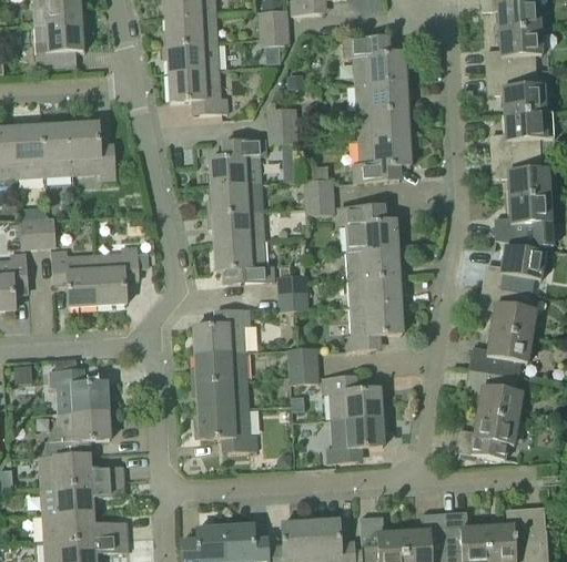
[(32,0),(34,24),(81,21),(85,21),(84,11),(81,11),(80,0),(32,0)]
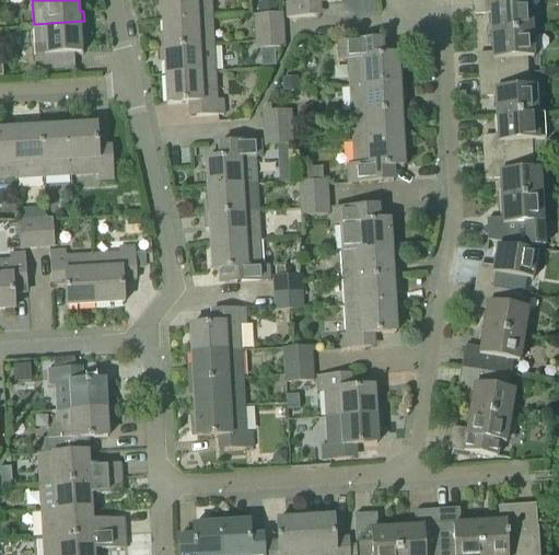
[(162,0),(163,16),(212,14),(211,0),(162,0)]
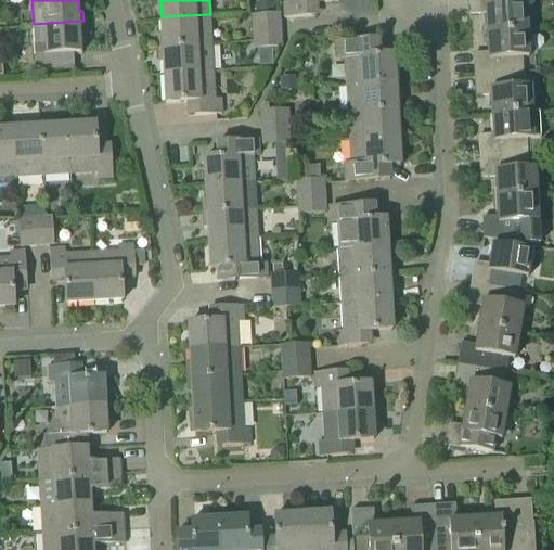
[(284,0),(285,14),(306,13),(306,0),(284,0)]
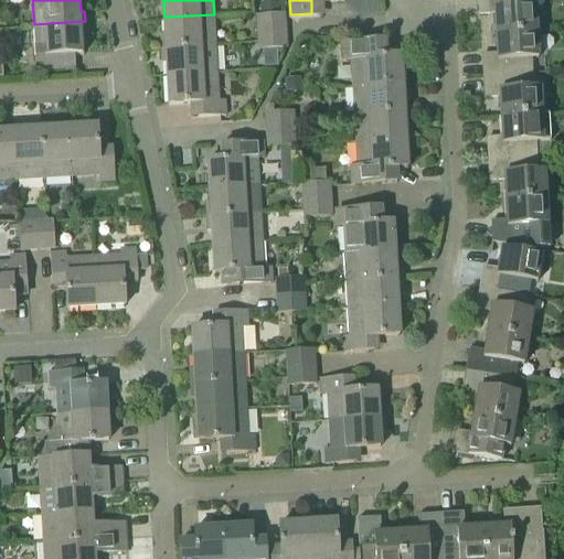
[(496,10),(497,30),(538,28),(535,1),(529,2),(529,0),(479,0),(480,10),(496,10)]
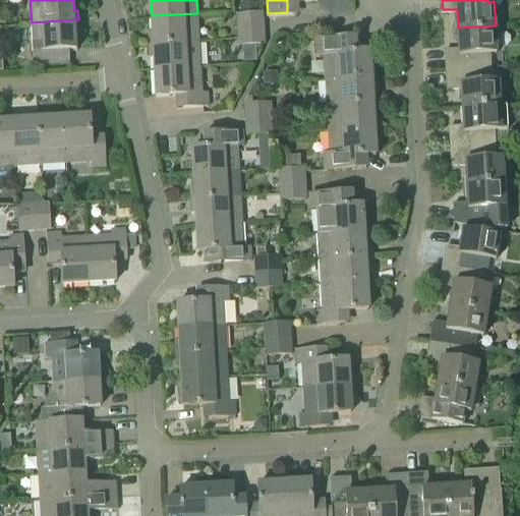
[(237,10),(238,26),(264,24),(263,9),(237,10)]
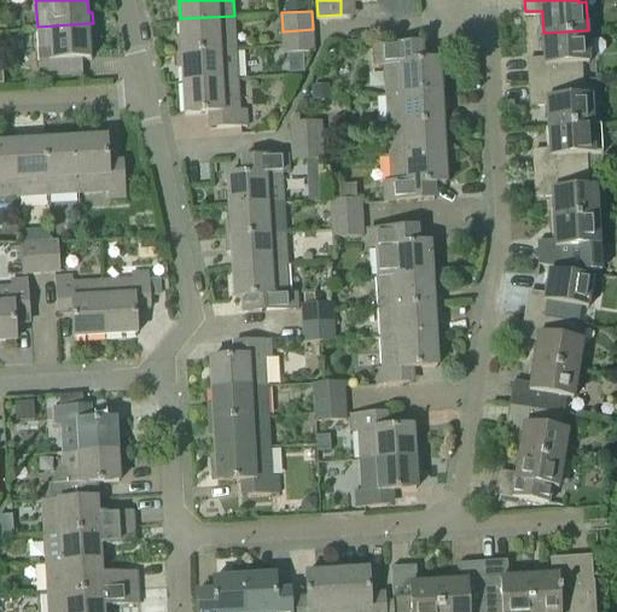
[(176,38),(176,50),(236,46),(234,16),(180,18),(181,36),(176,38)]
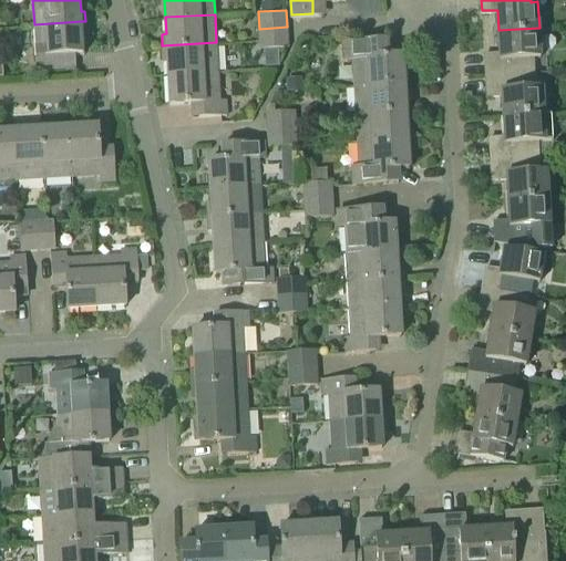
[(81,21),(34,24),(37,68),(76,65),(75,51),(83,51),(81,21)]
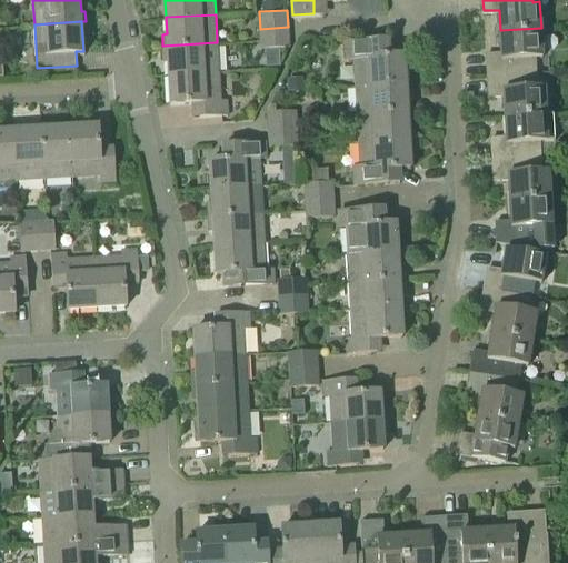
[(288,27),(260,29),(261,46),(289,44),(288,27)]
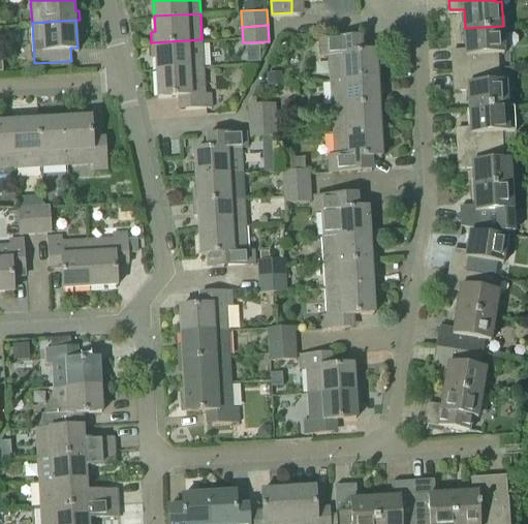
[(452,49),(453,68),(499,65),(498,51),(504,51),(503,26),(465,28),(466,48),(452,49)]
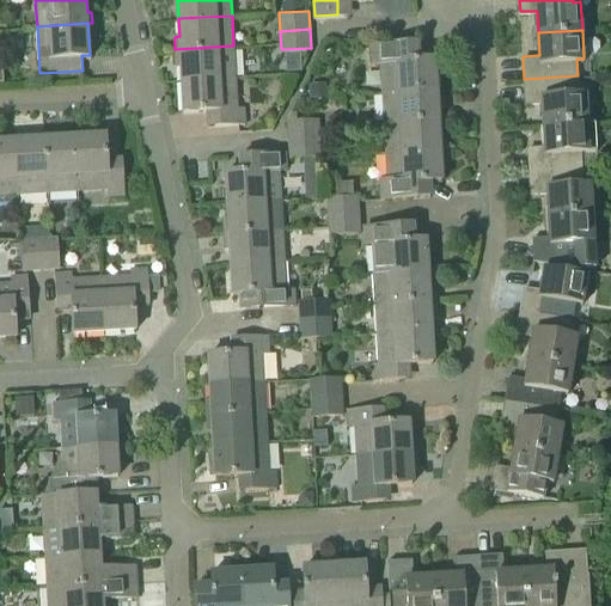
[(382,60),(384,90),(437,86),(434,55),(419,56),(419,40),(370,42),(371,60),(382,60)]
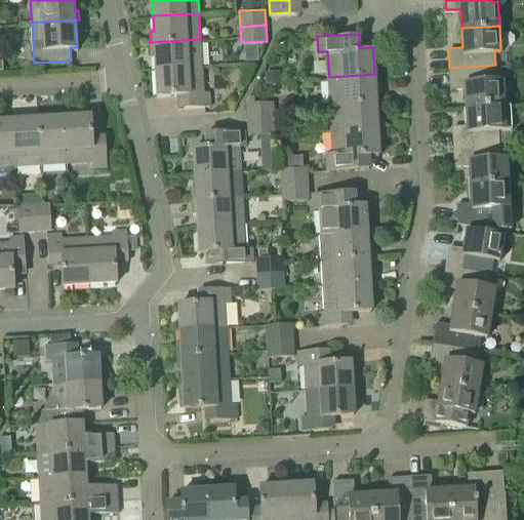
[(155,51),(156,68),(201,65),(200,39),(150,42),(151,52),(155,51)]
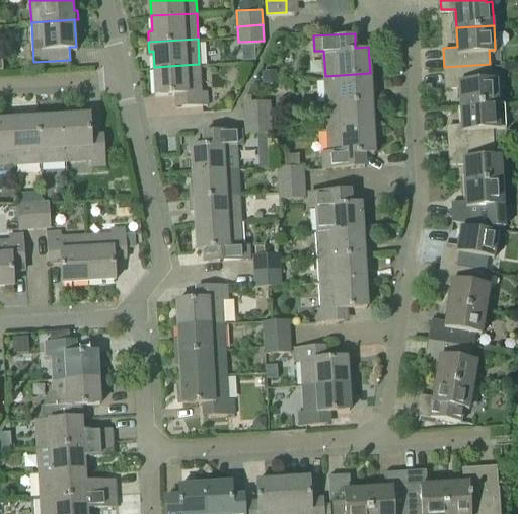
[(199,64),(154,67),(156,93),(181,91),(182,104),(208,102),(207,89),(201,89),(199,64)]
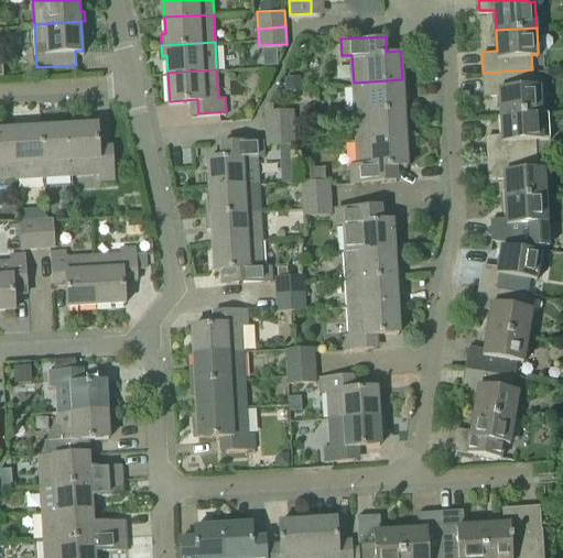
[(499,93),(500,113),(541,110),(540,85),(533,85),(532,69),(483,73),(484,94),(499,93)]
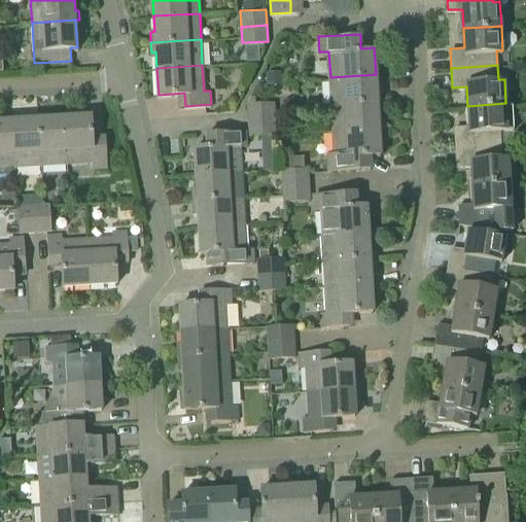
[(330,77),(331,103),(382,100),(381,90),(377,90),(376,74),(330,77)]
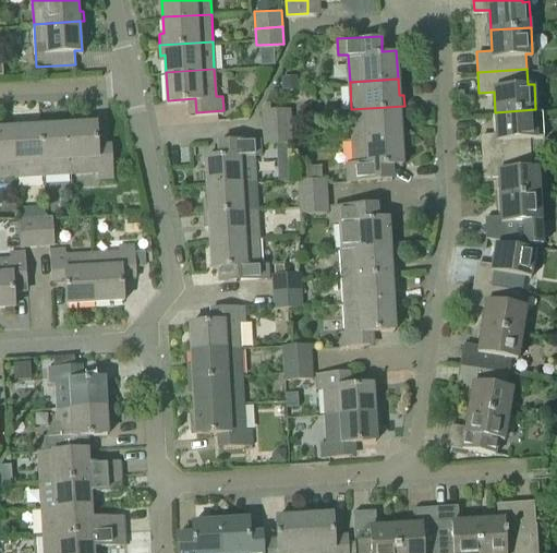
[(263,107),(264,124),(291,123),(290,106),(263,107)]
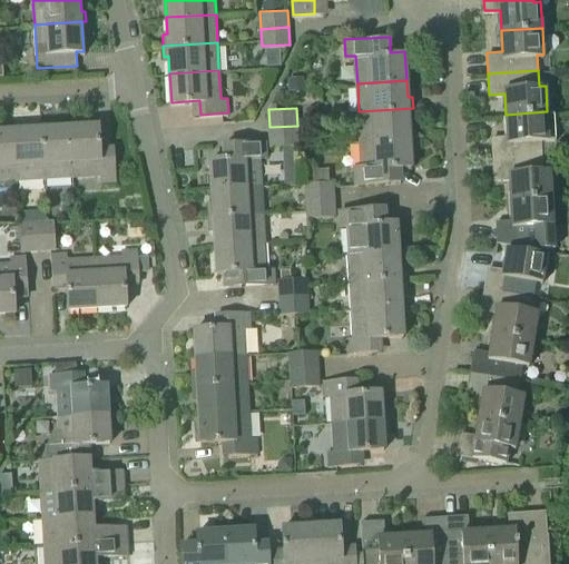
[(359,111),(361,139),(410,137),(409,120),(413,119),(413,108),(359,111)]
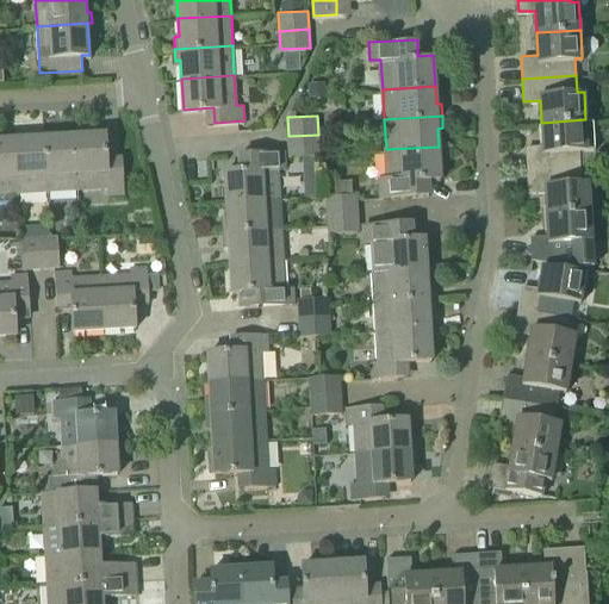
[(527,145),(528,168),(580,164),(579,148),(595,148),(592,119),(585,119),(541,123),(542,144),(527,145)]
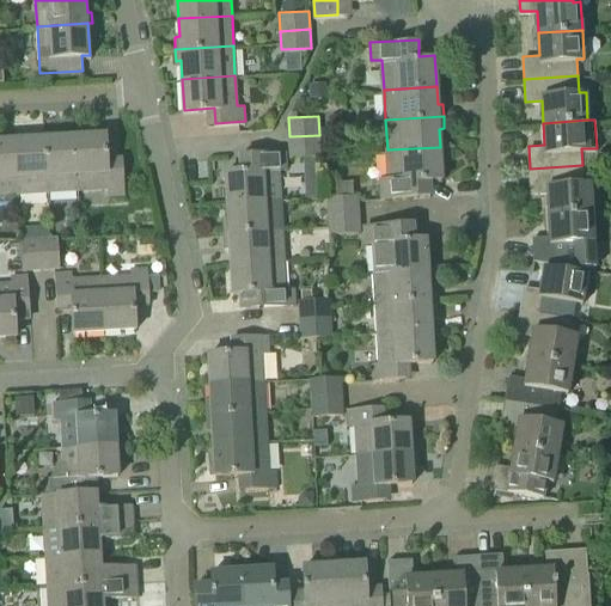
[(56,129),(44,130),(48,188),(78,187),(75,134),(57,135),(56,129)]
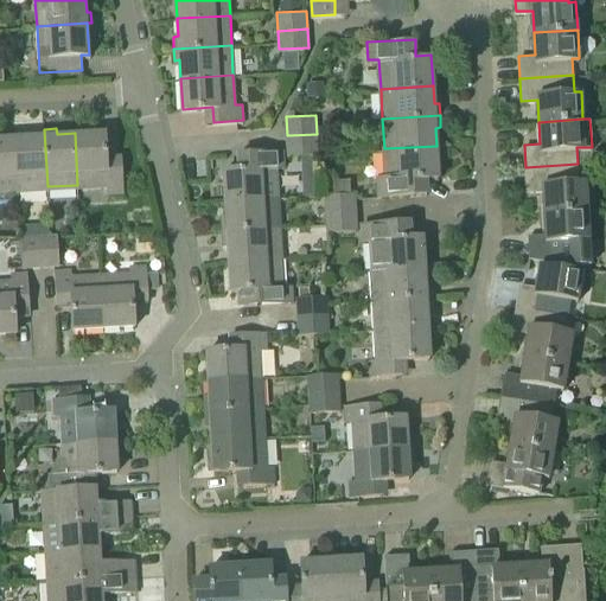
[(33,135),(14,136),(18,189),(48,186),(44,129),(32,129),(33,135)]
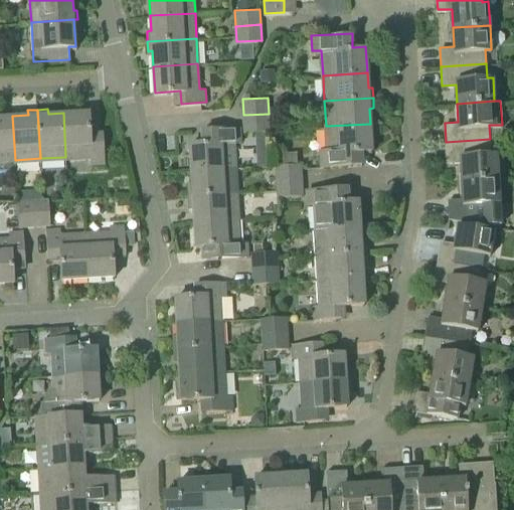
[(90,111),(63,113),(65,157),(91,155),(92,162),(105,161),(104,136),(91,136),(90,111)]
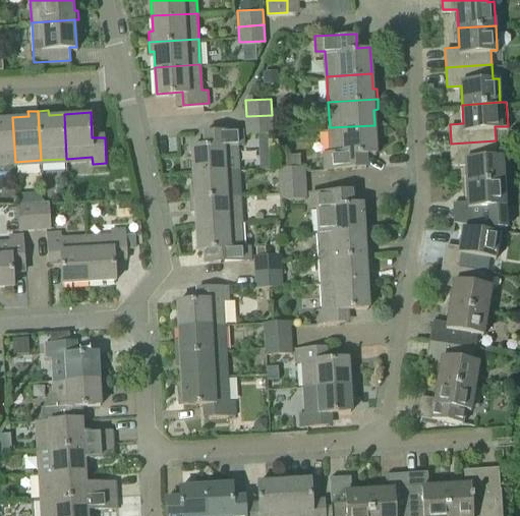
[(272,115),(246,116),(247,132),(273,130),(272,115)]
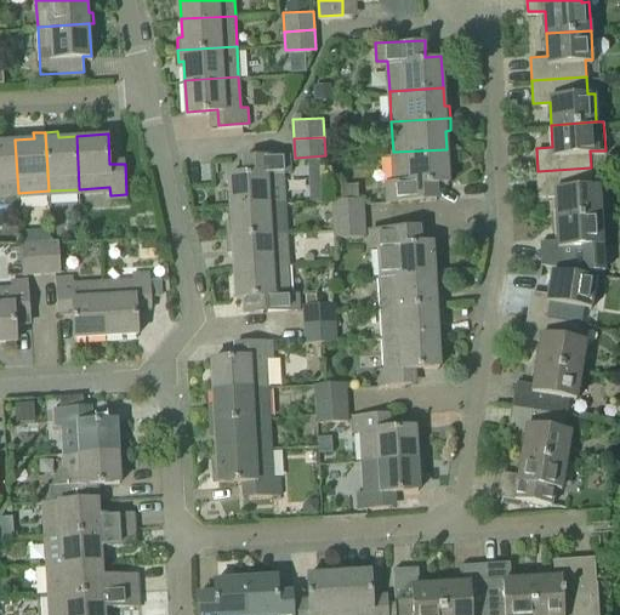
[(0,193),(18,193),(15,140),(0,140),(0,193)]
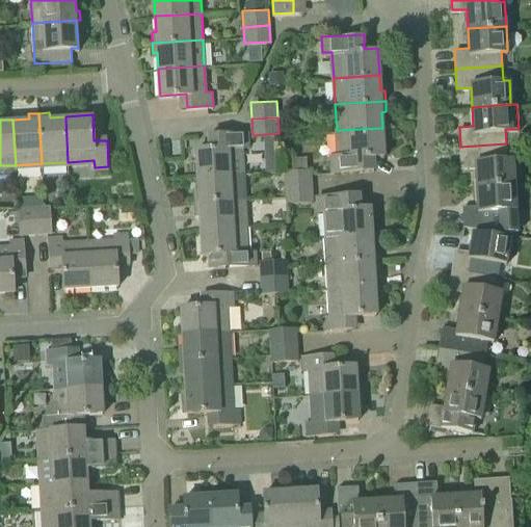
[(382,128),(337,130),(338,156),(332,157),(333,170),(374,168),(373,155),(383,155),(382,128)]
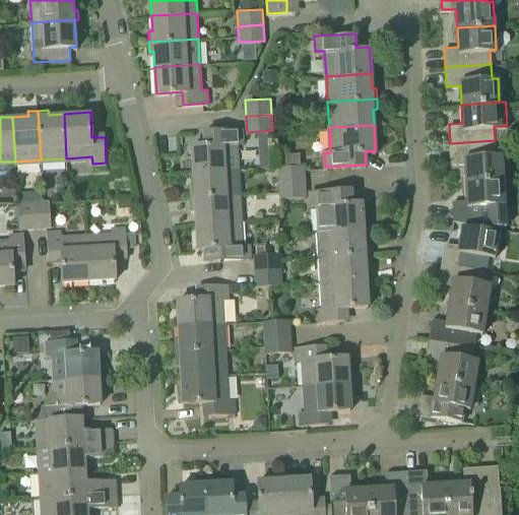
[(192,143),(193,171),(238,168),(237,142),(243,142),(242,128),(216,129),(203,130),(204,143),(192,143)]
